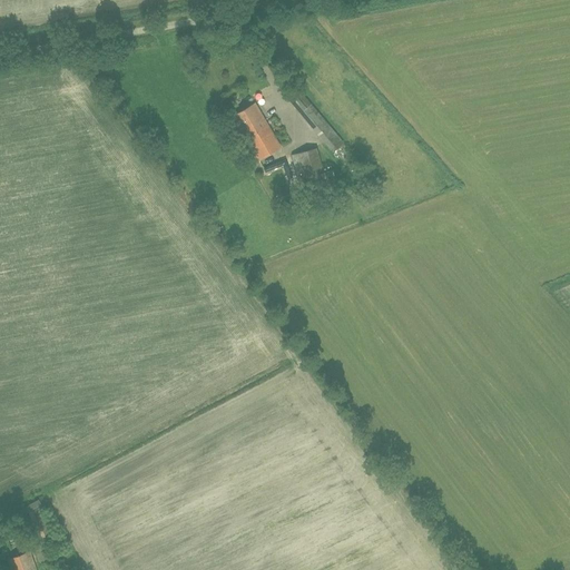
[(267,81),(252,90),(257,100),(273,91),(267,81)]
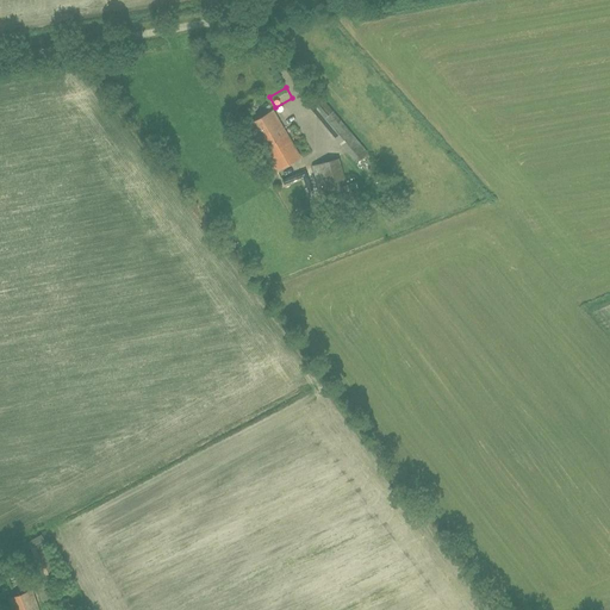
[(358,162),(368,154),(321,98),(310,106),(358,162)]
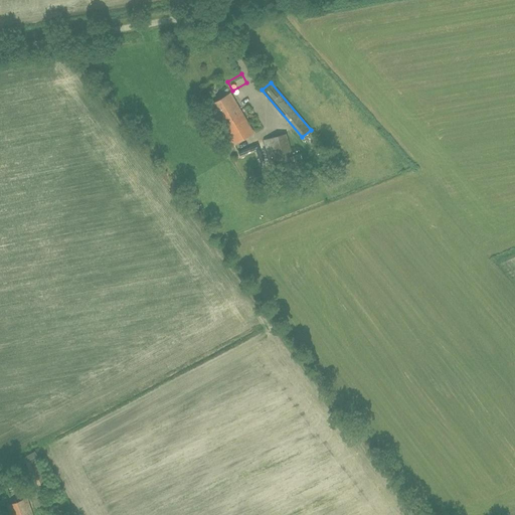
[(235,144),(253,134),(230,94),(212,105),(235,144)]
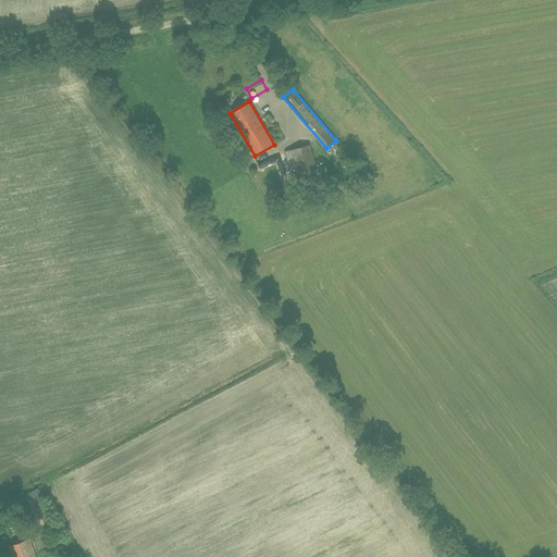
[(311,165),(316,164),(310,145),(286,151),(292,171),(299,169),(304,177),(313,174),(311,165)]
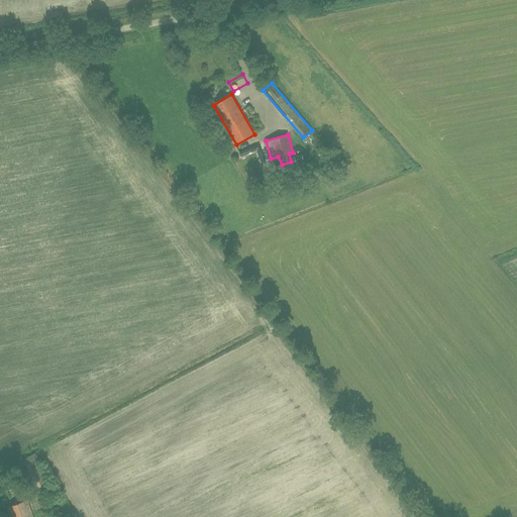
[(239,152),(240,157),(256,150),(262,163),(266,161),(260,144),(239,152)]
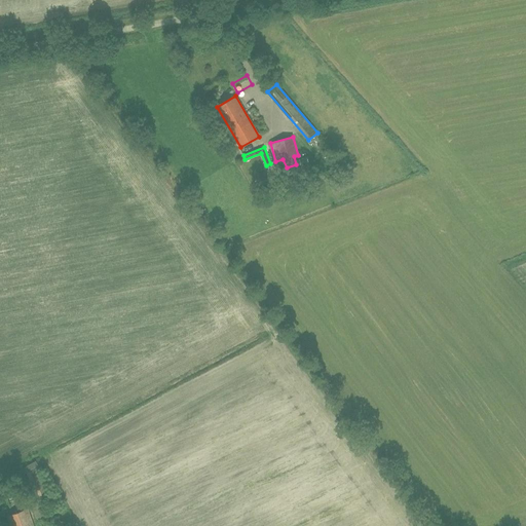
[(309,164),(282,171),(285,184),(312,179),(309,164)]
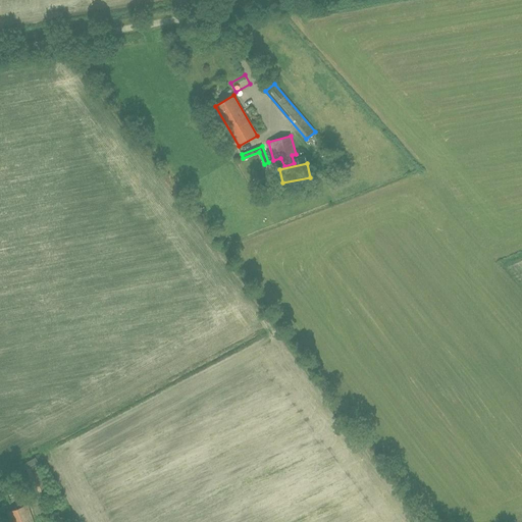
[(257,178),(258,184),(275,179),(274,174),(257,178)]
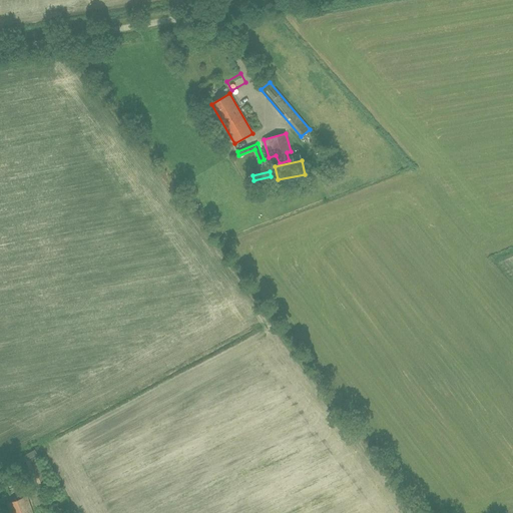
[(39,486),(48,482),(38,462),(29,467),(39,486)]
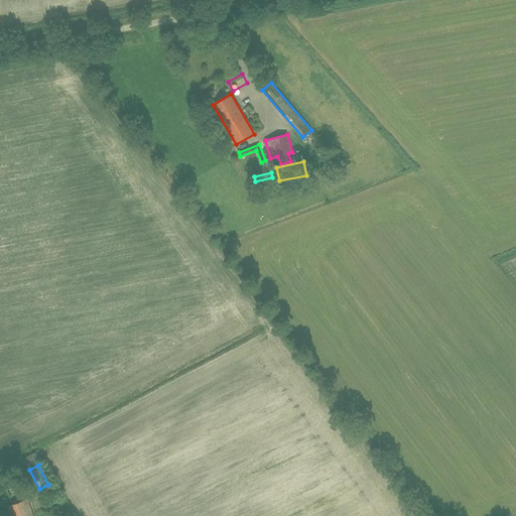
[(10,515),(32,515),(27,499),(7,507),(10,515)]
